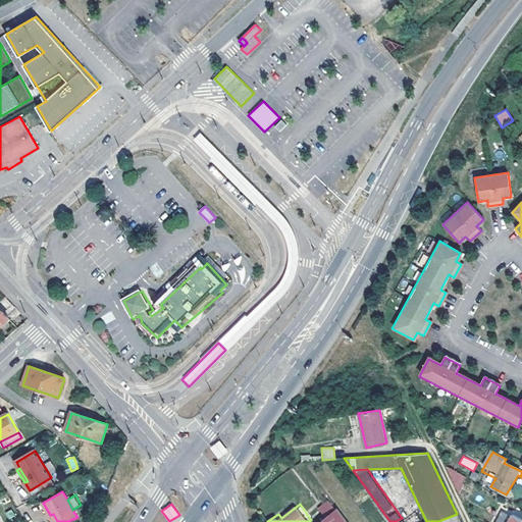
[(345,521),(336,510),(320,521),(345,521)]
